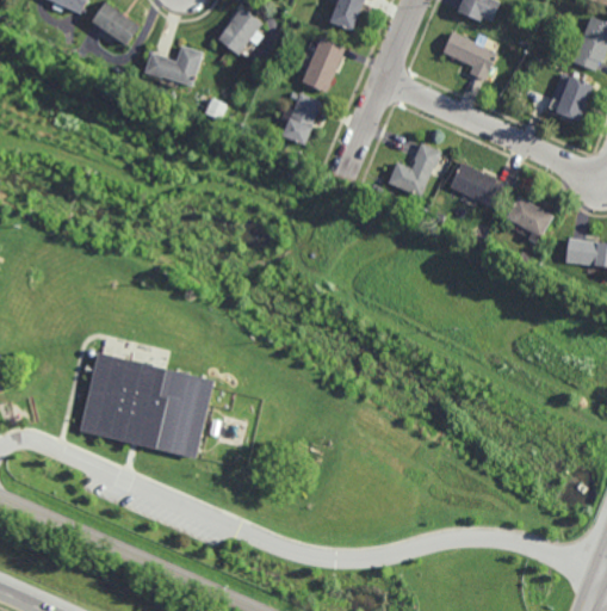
[(86,0),(80,13),(51,0),(86,0)]
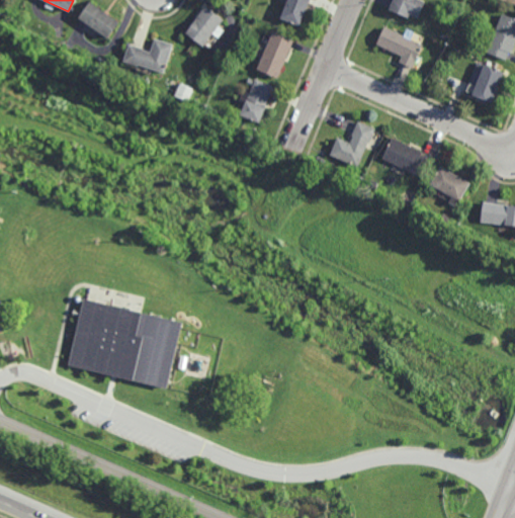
[(309,0),(298,25),(279,17),(285,0),(309,0)]
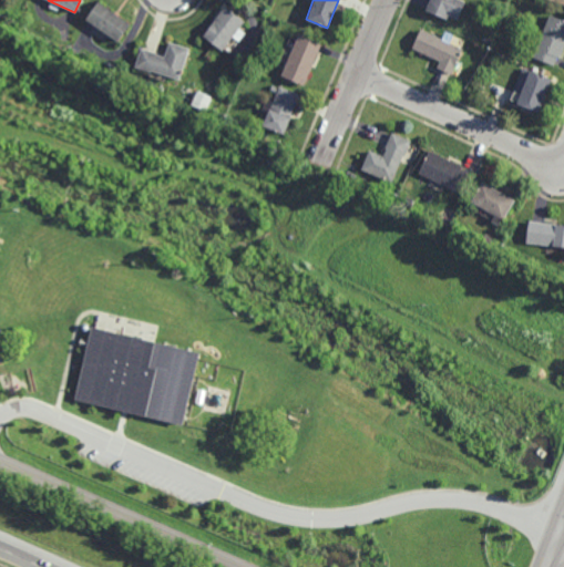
[(463,0),(467,1),(459,18),(449,13),(447,19),(426,9),(429,0),(463,0)]
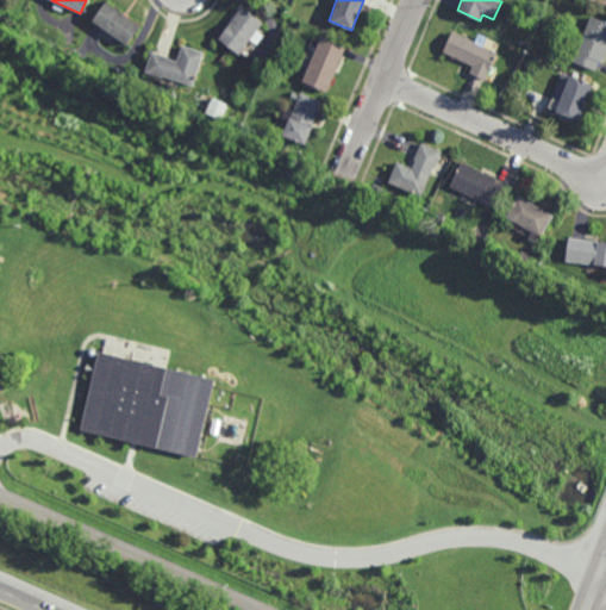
[(125,45),(91,20),(105,1),(139,25),(125,45)]
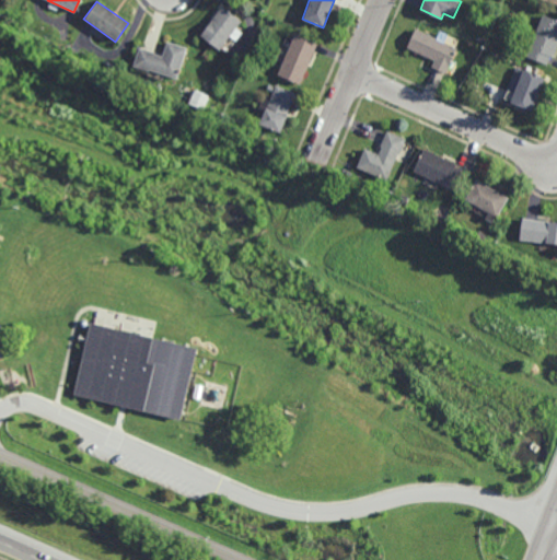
[(218,49),(199,34),(211,19),(210,18),(221,4),(241,21),(218,49)]
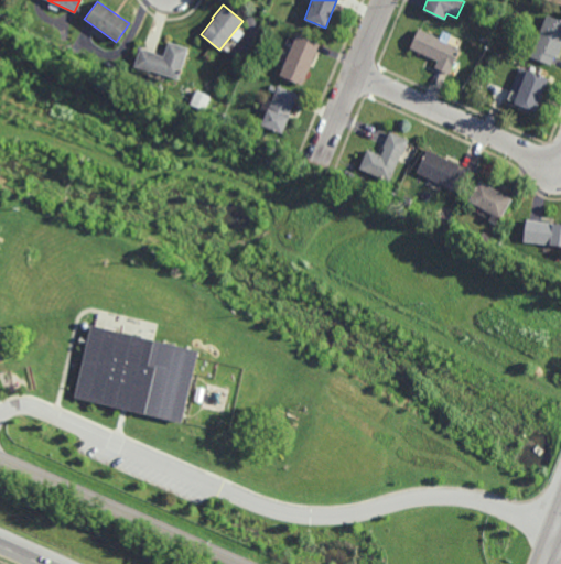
[(560,20),(560,45),(557,57),(553,56),(550,65),(529,56),(546,14),(560,20)]
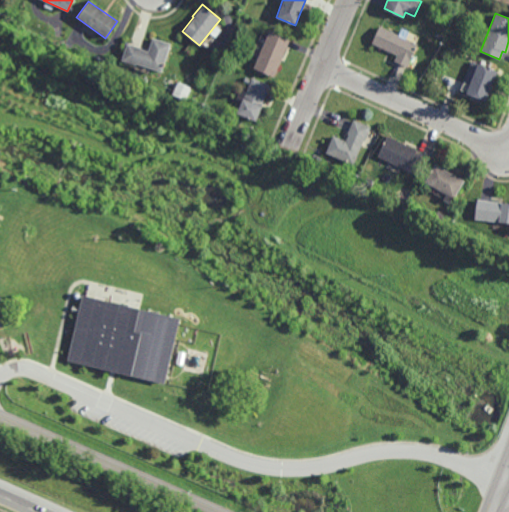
[(416,50),(415,49),(406,67),(393,61),(396,55),(370,43),(378,26),(417,44),(416,47),(417,47),(416,50)]
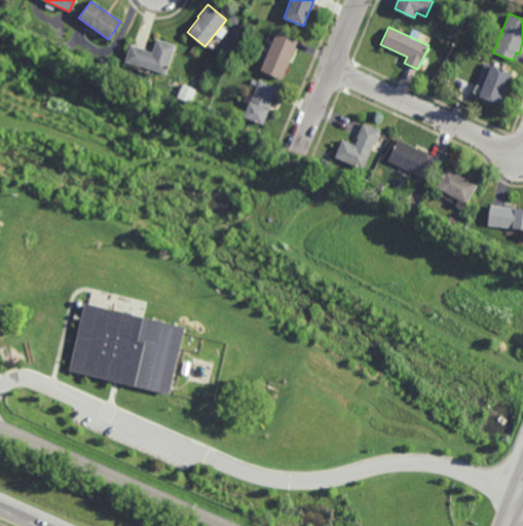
[(281,79),(259,70),(275,30),(297,40),(281,79)]
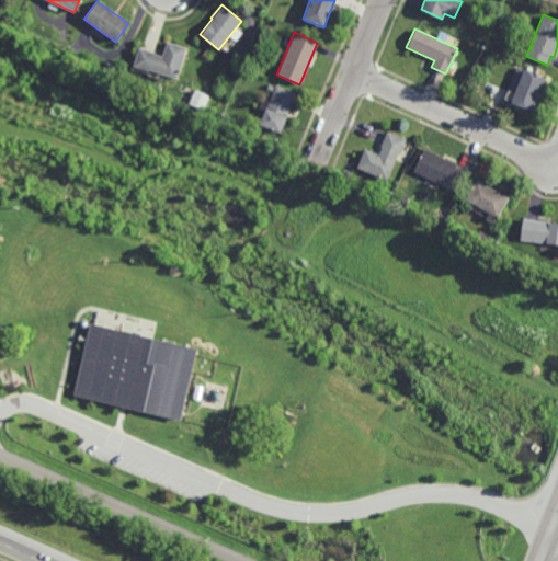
[(482,44),(475,42),(477,35),(486,38),(482,44)]
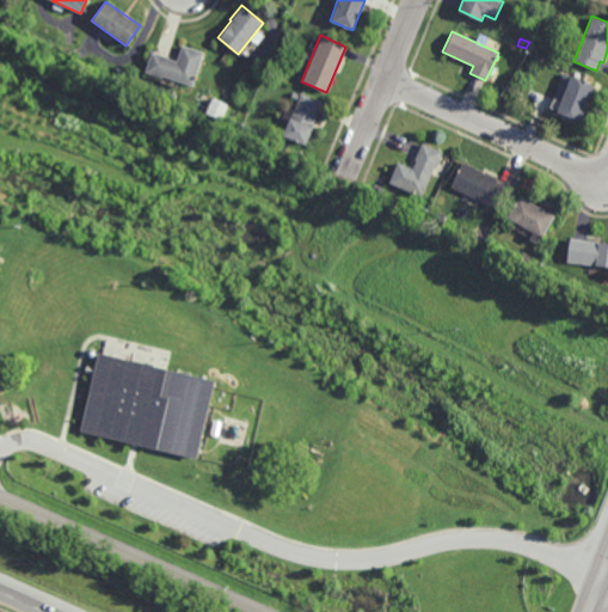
[(194,86),(163,75),(163,78),(145,72),(152,51),(170,56),(169,59),(177,61),(182,44),(204,51),(194,86)]
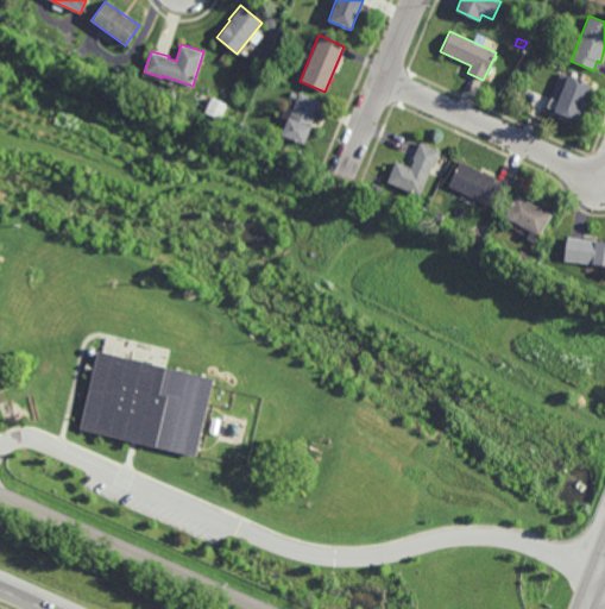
[(120,76),(113,71),(115,67),(123,71),(120,76)]
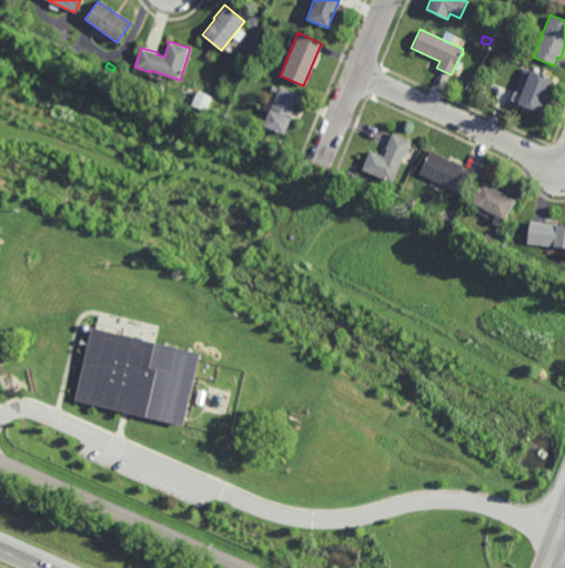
[(544,74),(544,72),(547,74),(547,75),(553,78),(540,112),(518,103),(532,69),(544,74)]
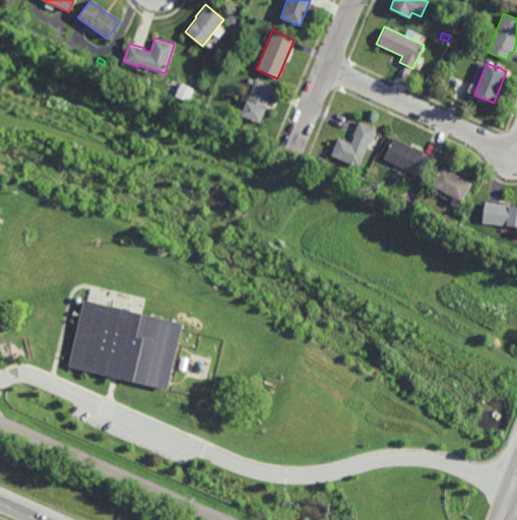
[(273,86),(265,107),(266,108),(259,123),(240,116),(245,103),(238,101),(243,89),(250,91),(252,85),(246,83),(247,79),(254,81),(255,78),(273,86)]
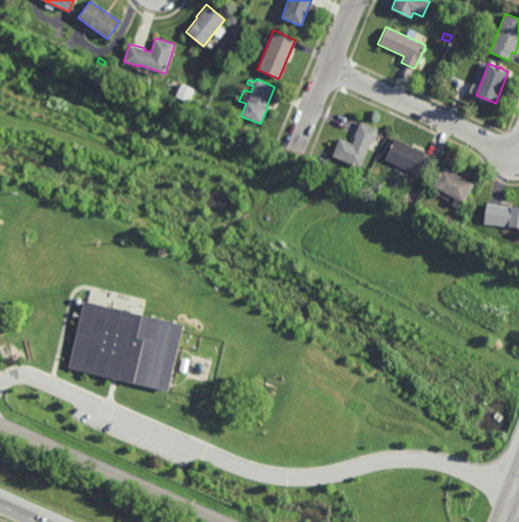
[(188,102),(173,96),(179,83),(194,89),(188,102)]
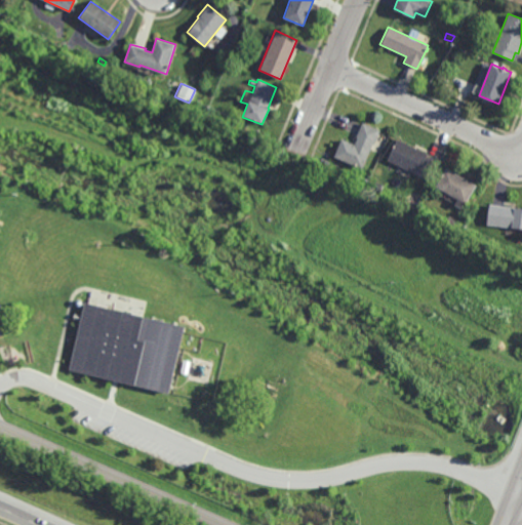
[(196,110),(191,108),(194,101),(199,103),(196,110)]
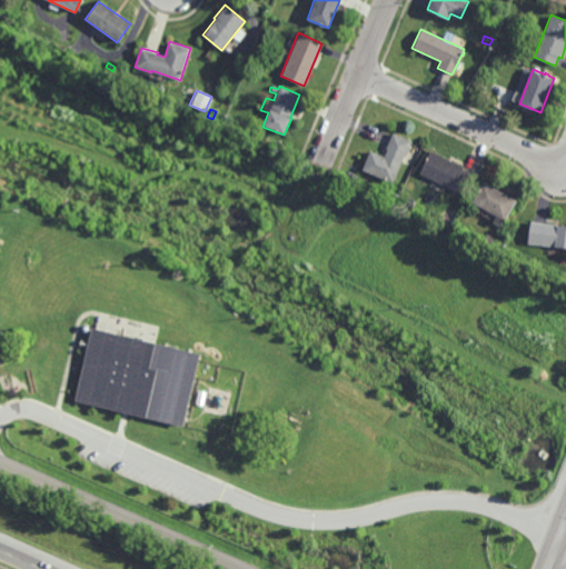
[(405,157),(404,156),(393,183),(361,171),(370,150),(385,157),(387,149),(386,149),(393,132),(411,141),(405,157)]
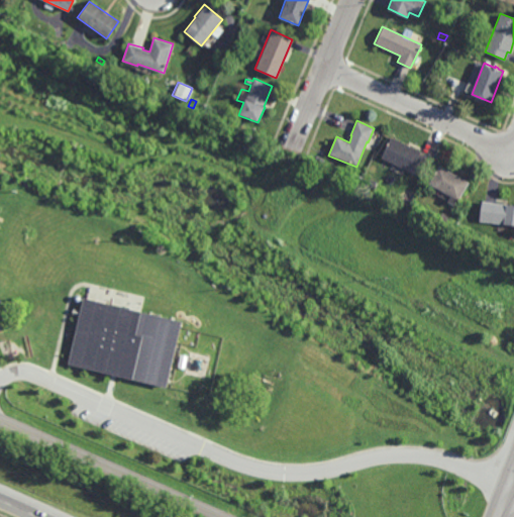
[(420,151),(419,153),(426,158),(418,176),(381,158),(387,144),(385,144),(386,142),(388,143),(391,137),(420,151)]
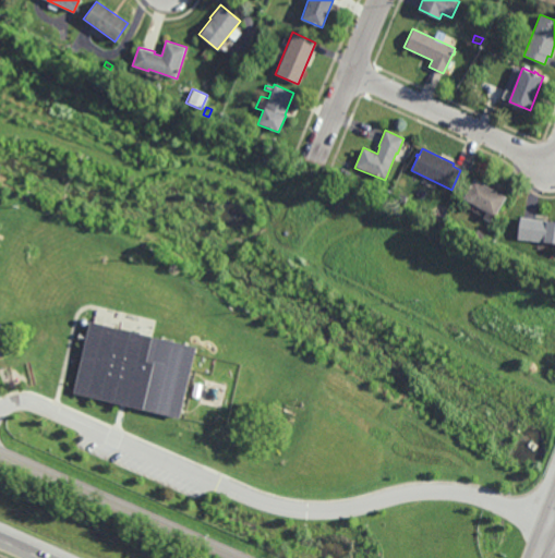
[(492,222),(483,218),(486,213),(463,198),(475,179),(507,197),(492,222)]
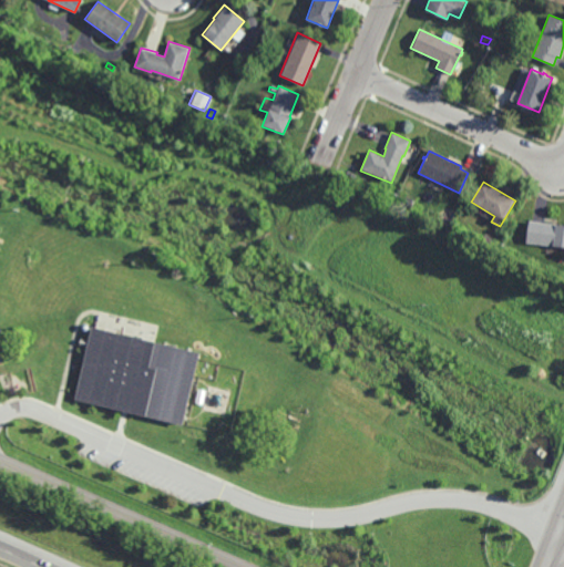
[(411,207),(402,204),(404,198),(413,203),(411,207)]
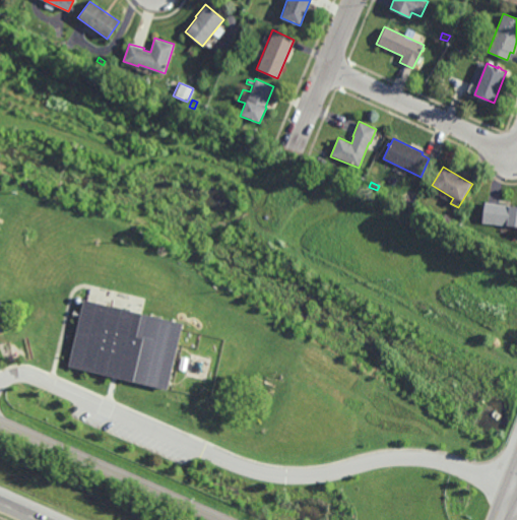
[(516,226),(482,223),(485,203),(516,206),(516,226)]
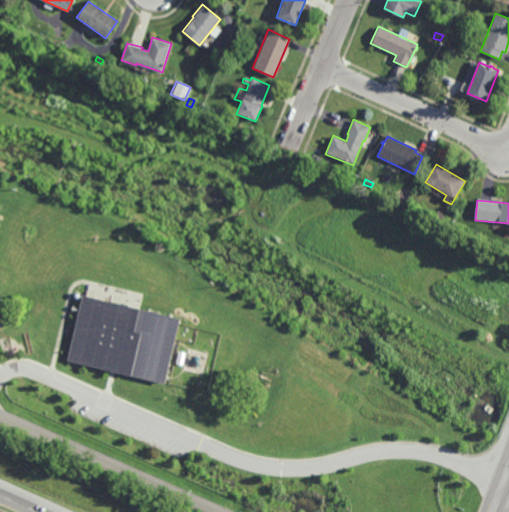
[(79,298),(178,321),(163,385),(64,362),(79,298)]
